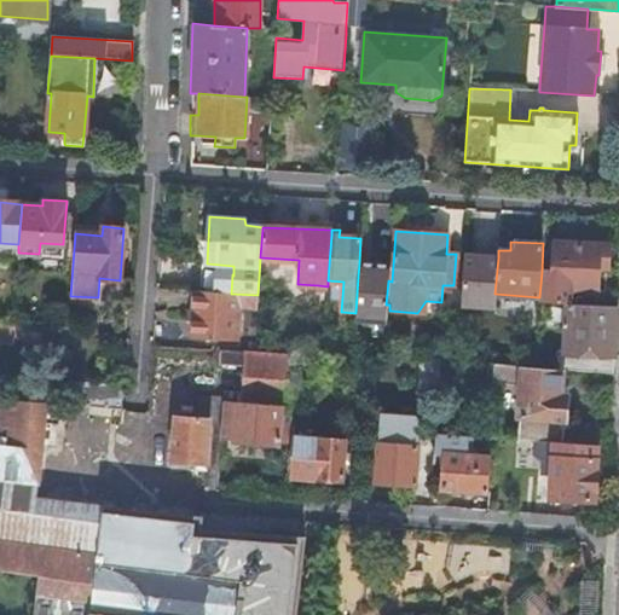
[(606,267),(607,245),(555,243),(554,273),(542,272),(539,297),(539,301),(568,303),(570,290),(597,291),(600,267),(606,267)]
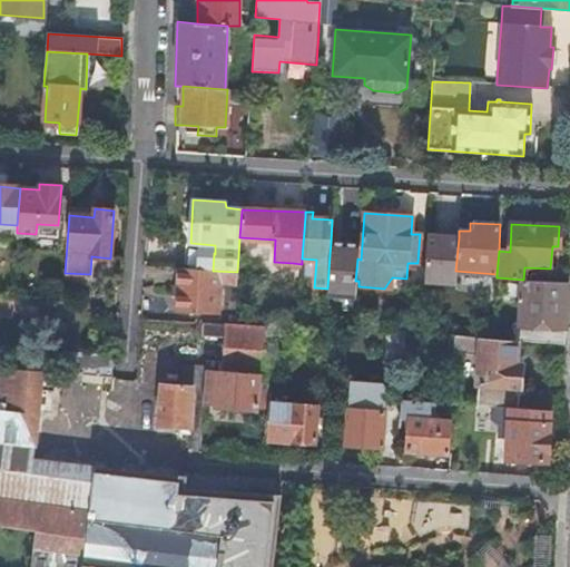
[(327,289),(326,295),(354,297),(355,281),(357,258),(359,244),(331,243),(330,255),(327,289)]
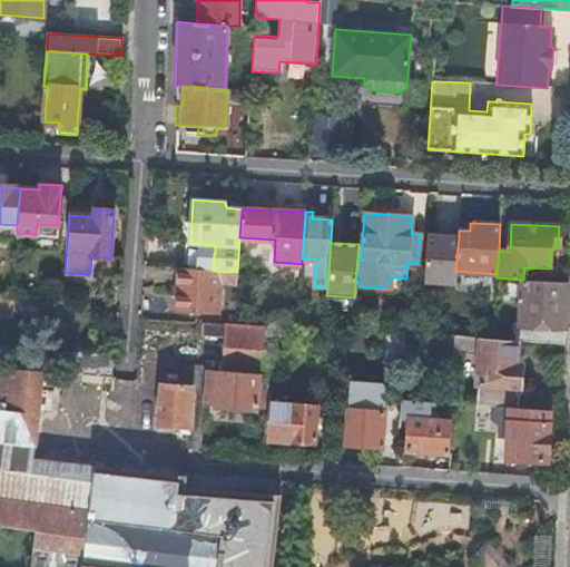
[(213,271),(179,269),(176,310),(217,312),(219,284),(236,285),(237,272),(213,271)]
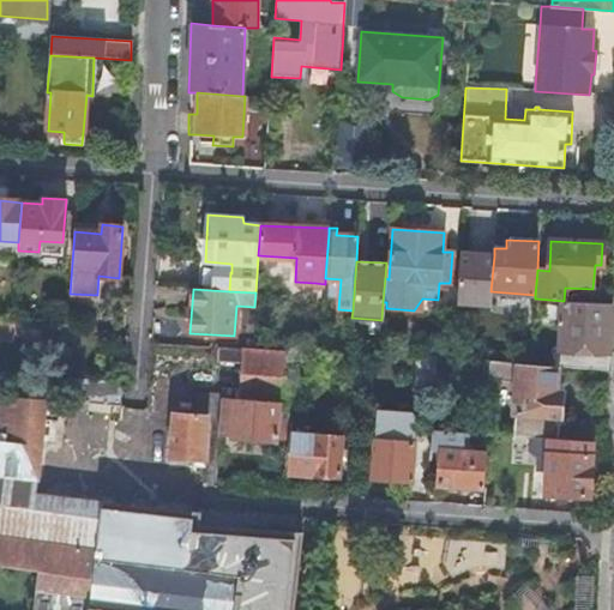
[(558,367),(608,372),(612,303),(564,301),(560,349),(534,346),(533,363),(558,366),(558,367)]
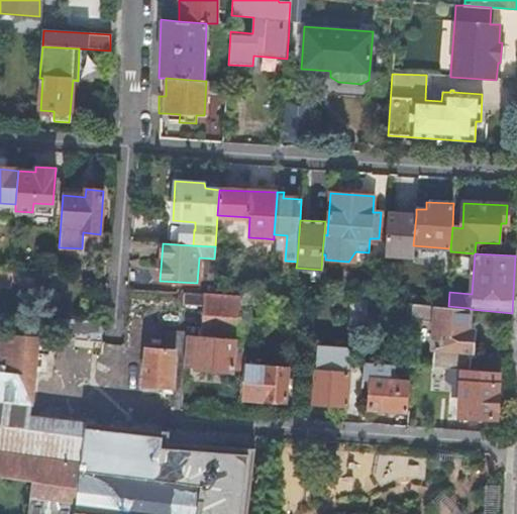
[(383,301),(384,285),(374,285),(374,290),(370,289),(369,300),(383,301)]
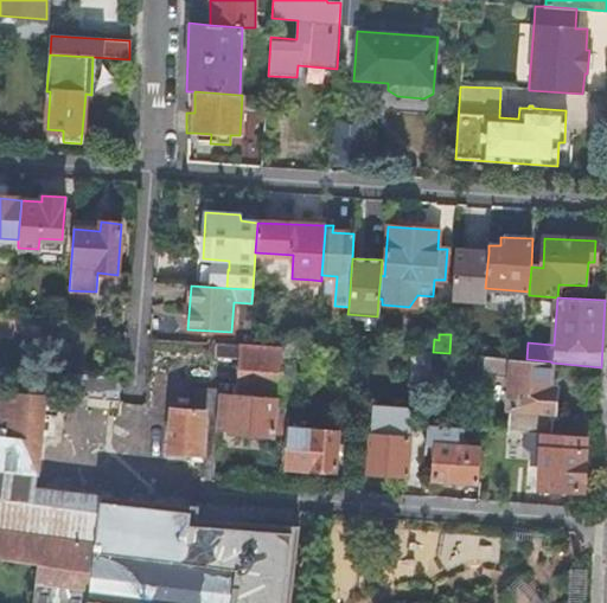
[(293,347),(217,342),(216,355),(240,358),(237,393),(288,397),(293,347)]
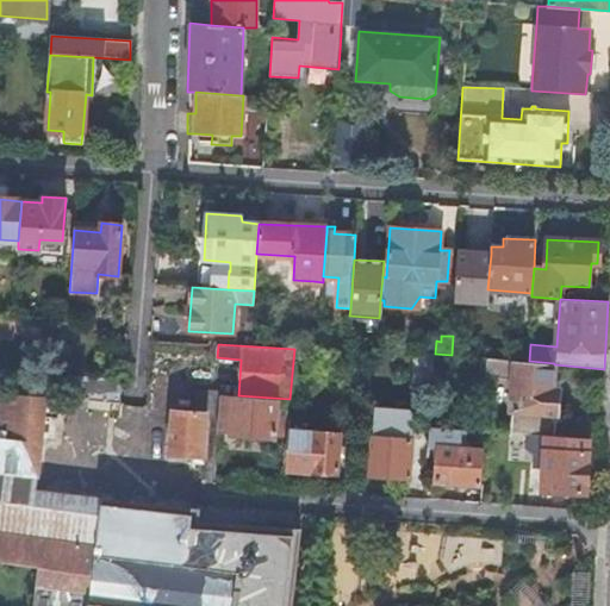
[(435,354),(415,351),(412,389),(431,391),(435,354)]
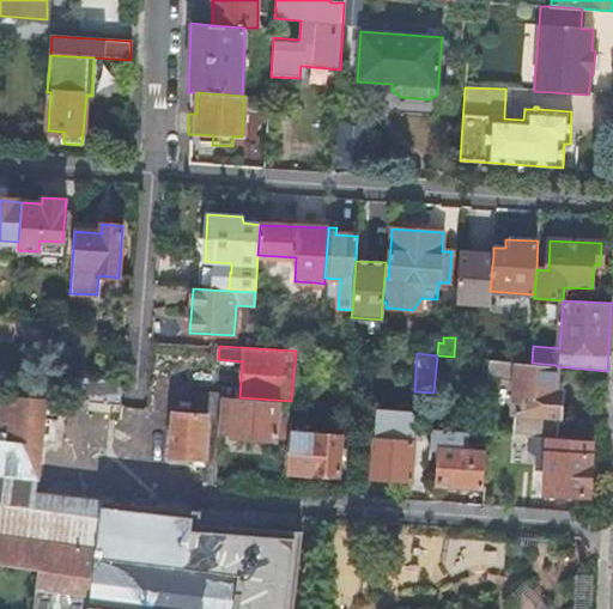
[(530,436),(557,437),(559,391),(554,390),(557,366),(557,365),(532,363),(529,363),(490,359),(489,378),(517,381),(513,434),(530,436)]
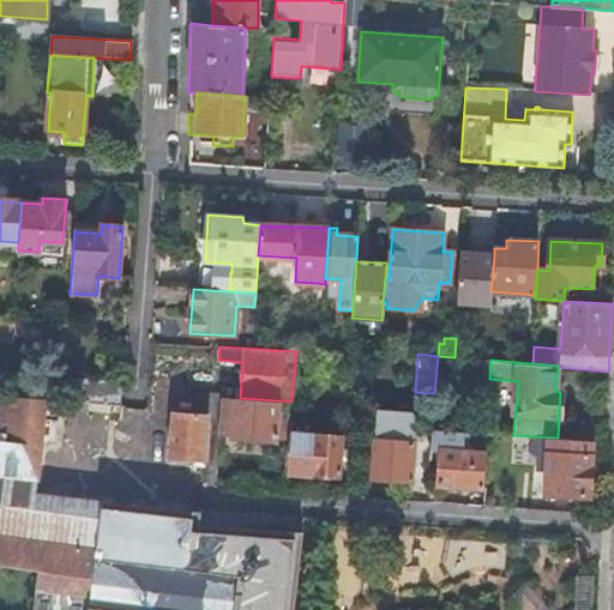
[(67,380),(66,403),(120,406),(121,385),(67,380)]
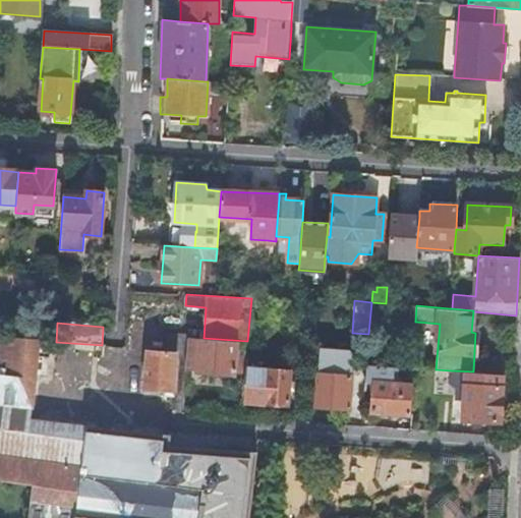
[(51,341),(0,337),(0,481),(33,485),(27,517),(247,517),(255,453),(251,453),(169,448),(170,436),(32,419),(37,356),(50,357),(51,341)]
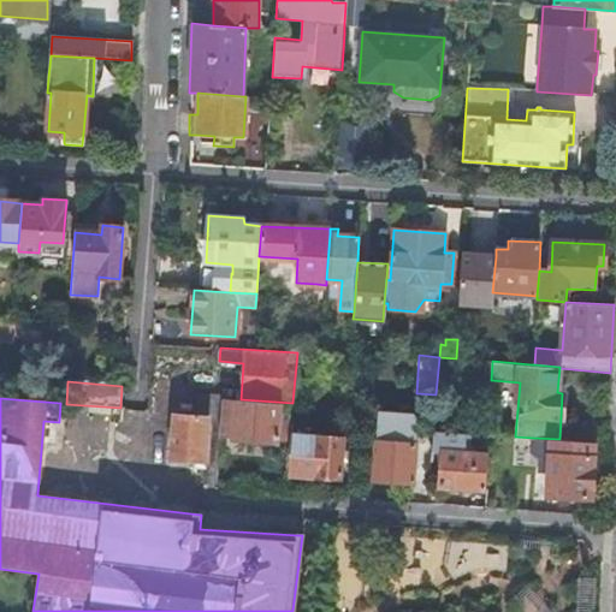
[(203,461),(202,481),(202,486),(207,486),(207,488),(215,488),(219,433),(223,399),(208,398),(207,417),(203,461)]
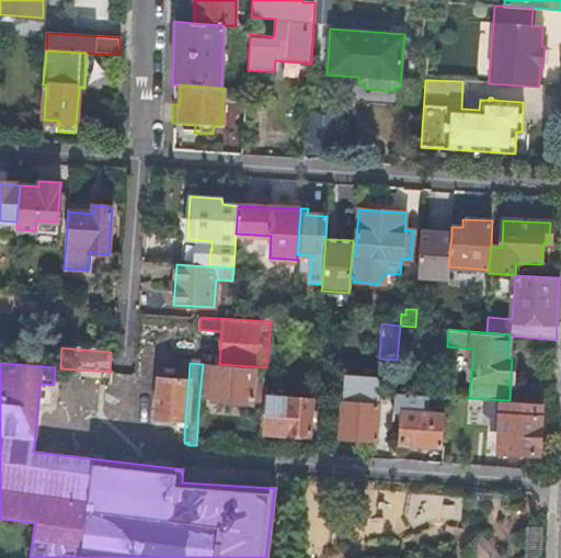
[(219,364),(203,363),(203,364),(199,395),(213,396),(213,400),(253,403),(253,399),(264,400),(264,397),(266,367),(219,364)]
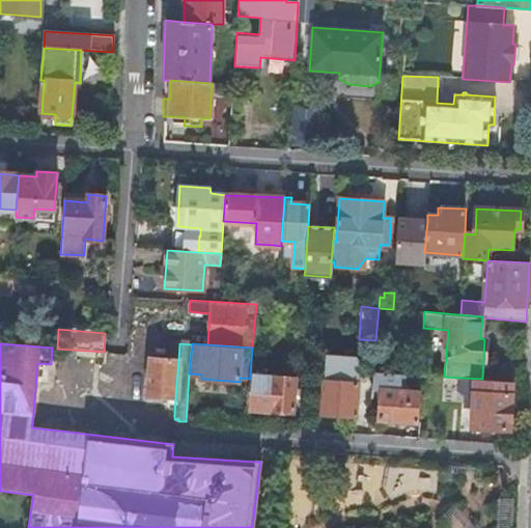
[(175,397),(178,360),(150,358),(147,395),(175,397)]
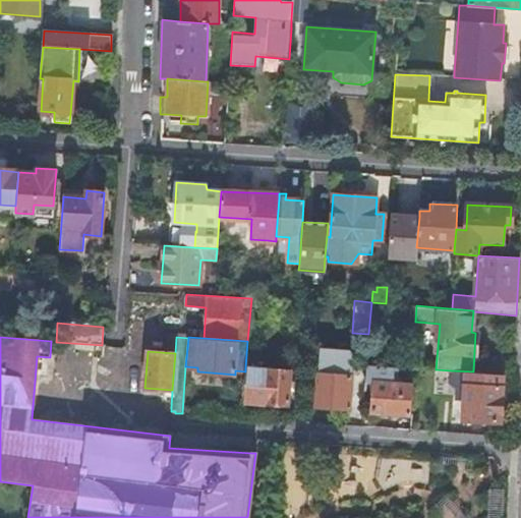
[(320,364),(319,372),(339,375),(339,366),(320,364)]
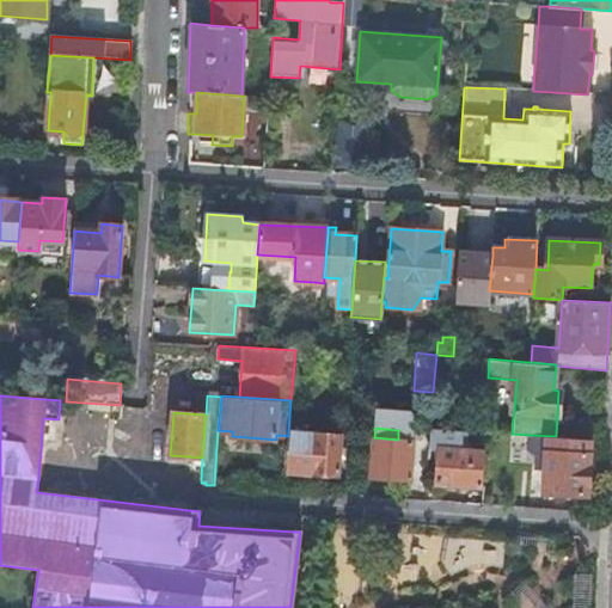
[(438,484),(482,486),(484,452),(471,450),(472,440),(457,438),(457,429),(430,428),(428,459),(439,460),(438,484)]
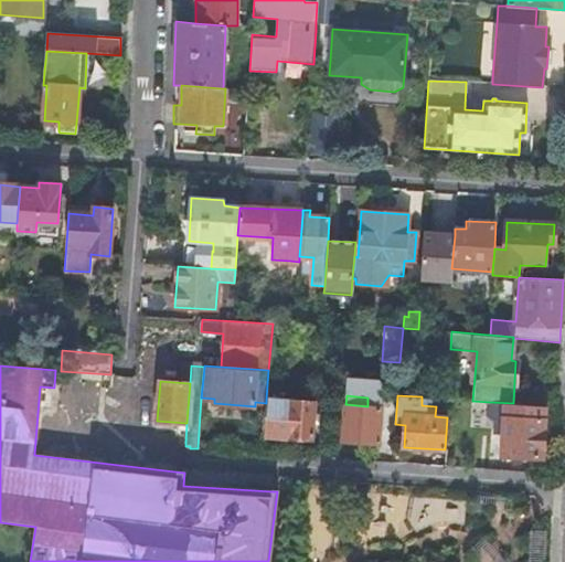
[(315,403),(266,400),(266,403),(264,436),(312,441),(315,403)]
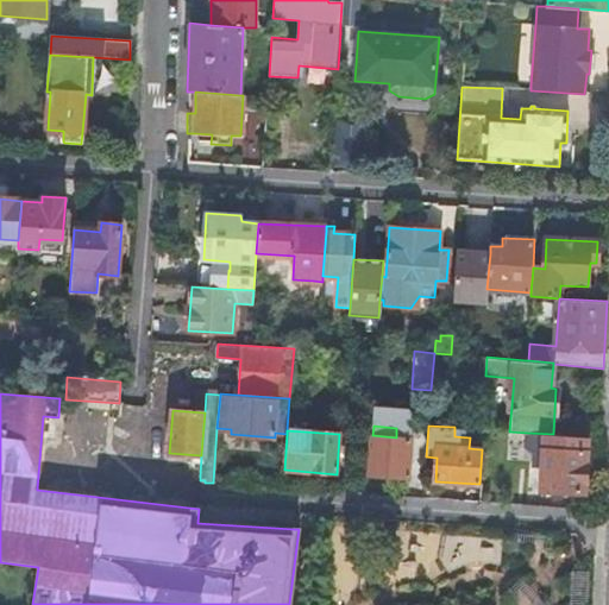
[(588,452),(588,438),(553,434),(527,433),(526,448),(531,452),(533,452),(541,453),(540,467),(539,491),(584,495),(588,452)]
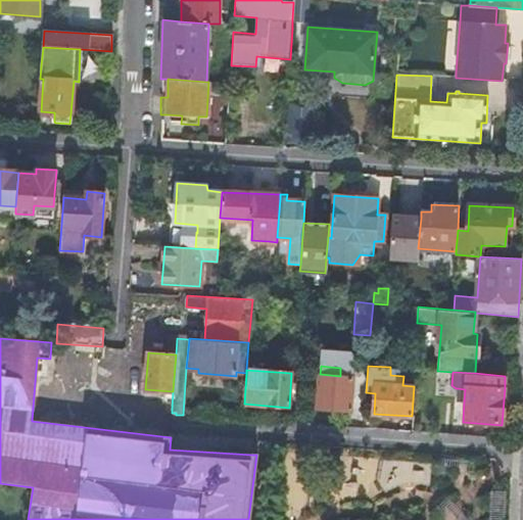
[(316,402),(318,374),(312,374),(310,402),(316,402)]
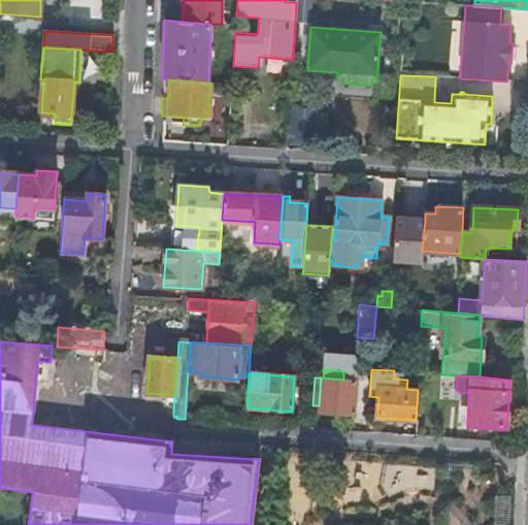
[(323,378),(321,378),(319,405),(319,413),(354,415),(357,381),(343,380),(323,378)]
